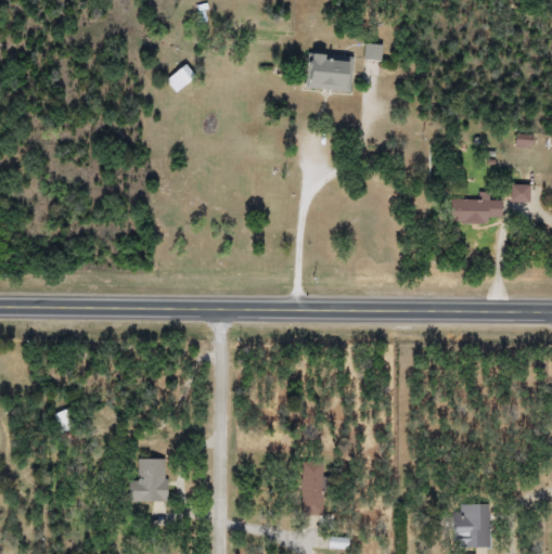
[(304,88),(307,53),(354,58),(350,92),(304,88)]
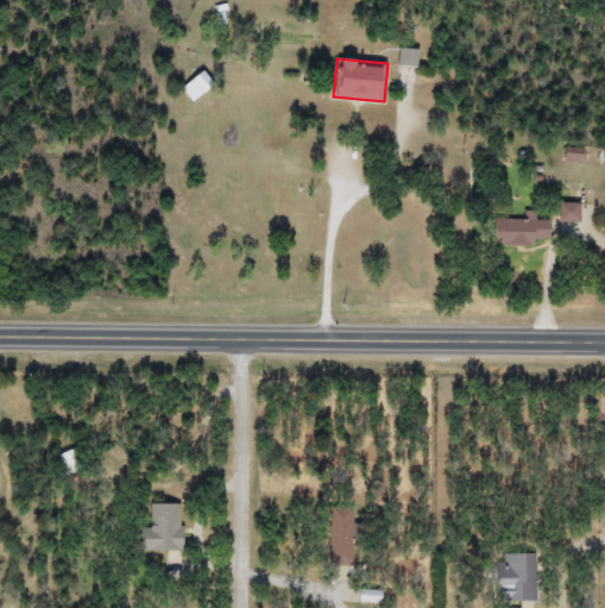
[(583,149),(583,161),(566,161),(566,148),(583,149)]
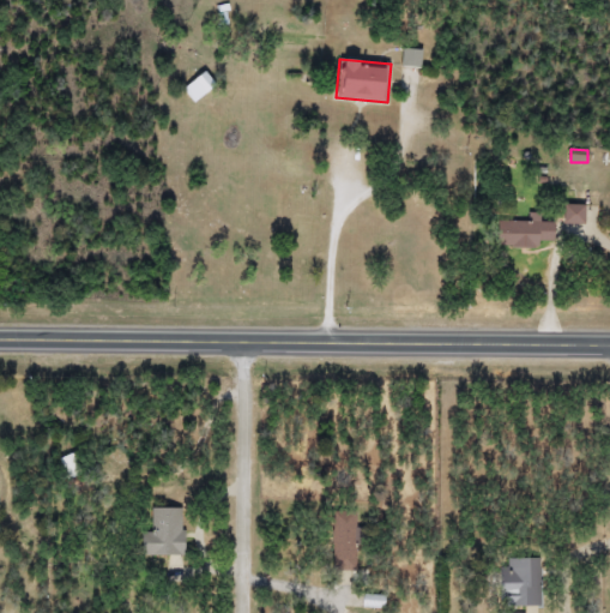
[(586,223),(562,223),(562,204),(586,204),(586,223)]
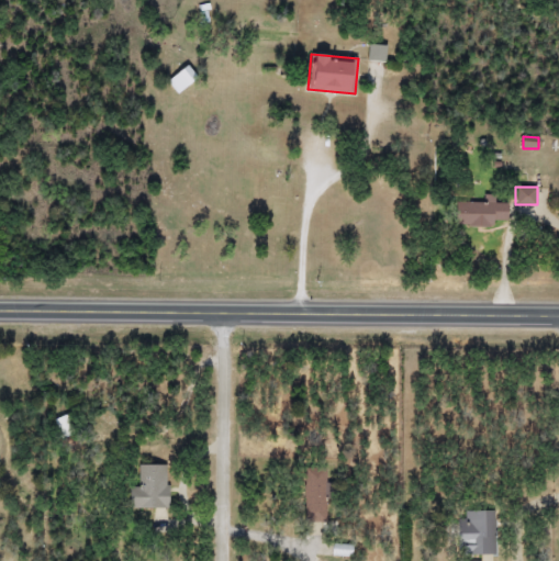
[(485,202),(485,194),(496,194),(496,202),(509,202),(509,222),(495,221),(495,226),(457,226),(457,202),(485,202)]
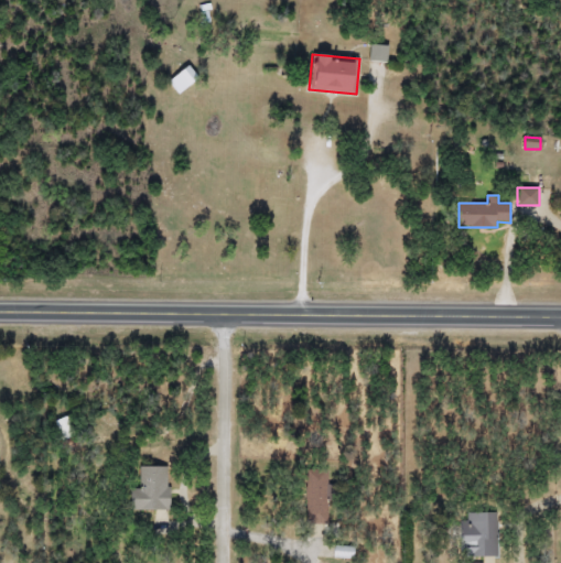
[(129,487),(141,487),(141,465),(170,465),(170,509),(129,509),(129,487)]
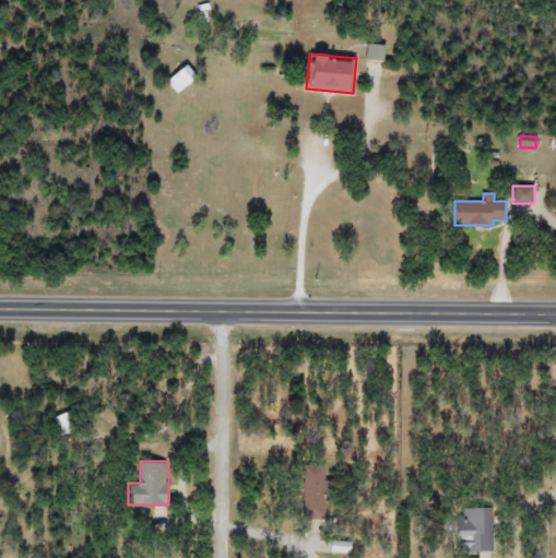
[(494,507),(494,551),(457,551),(457,507),(494,507)]
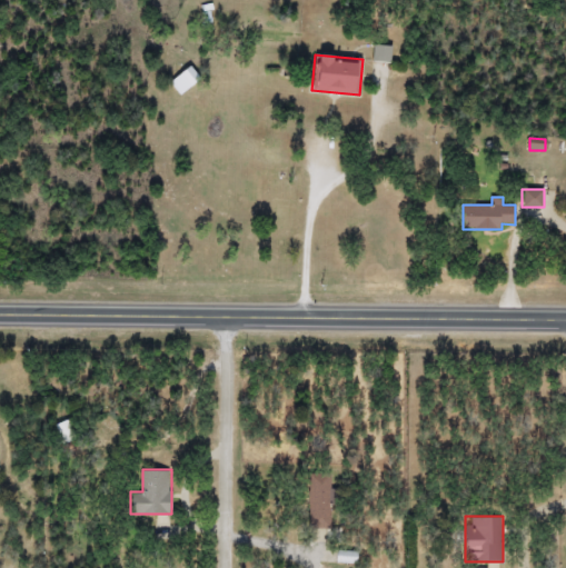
[(358,550),(357,565),(335,562),(336,548),(358,550)]
